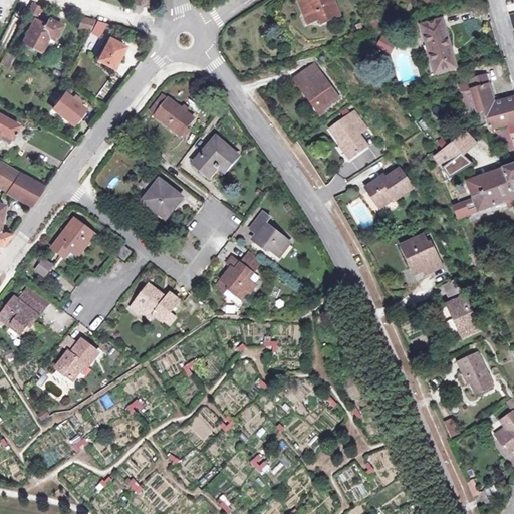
[(297,0),(304,15),(306,15),(311,23),(319,20),(321,24),(339,17),(331,0),(297,0)]
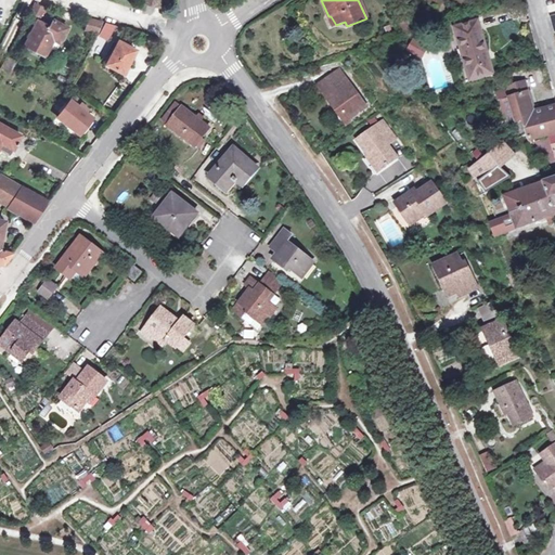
[(41,9),(35,5),(30,14),(37,17),(41,9)]
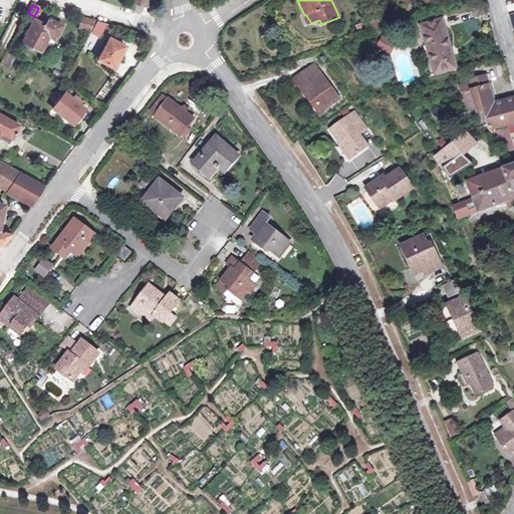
[(45,25),(37,21),(31,33),(28,31),(27,35),(29,36),(25,44),(41,52),(45,44),(52,47),(63,26),(48,19),(45,25)]
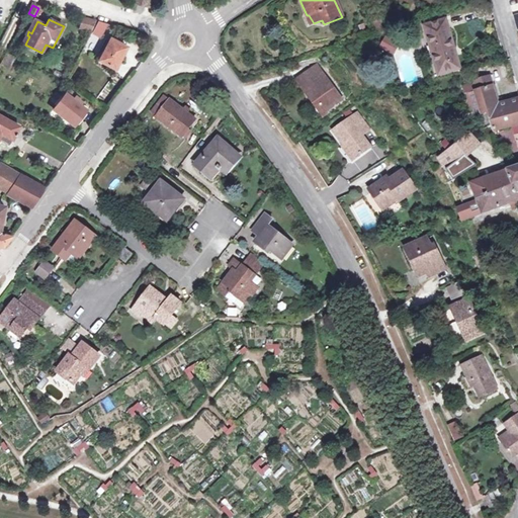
[(425,25),(439,74),(459,69),(445,19),(425,25)]
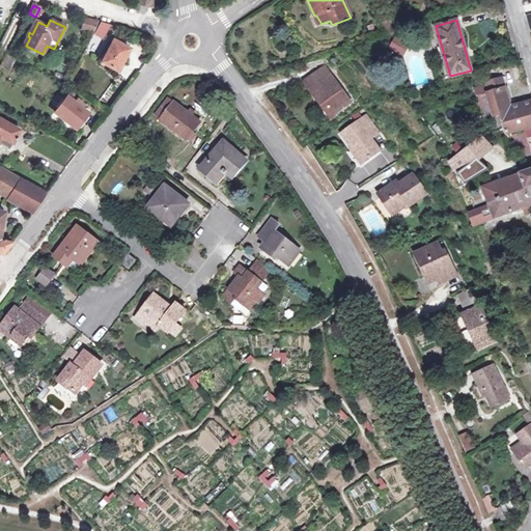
[(103,38),(110,25),(101,23),(94,34),(103,38)]
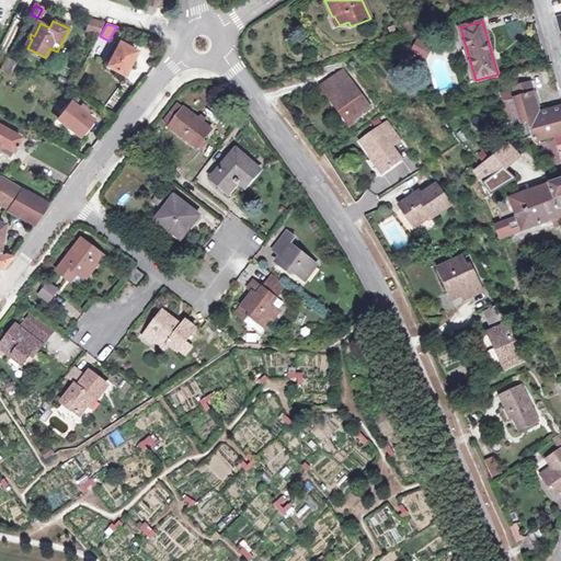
[(416,39),(410,49),(425,60),(432,49),(416,39)]
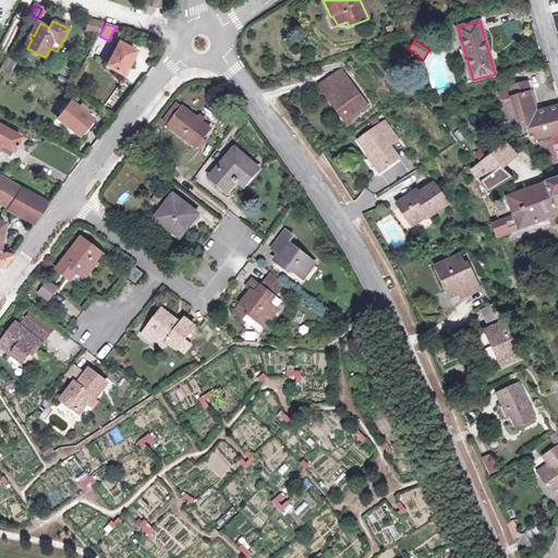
[(110,59),(118,44),(113,41),(105,57),(110,59)]
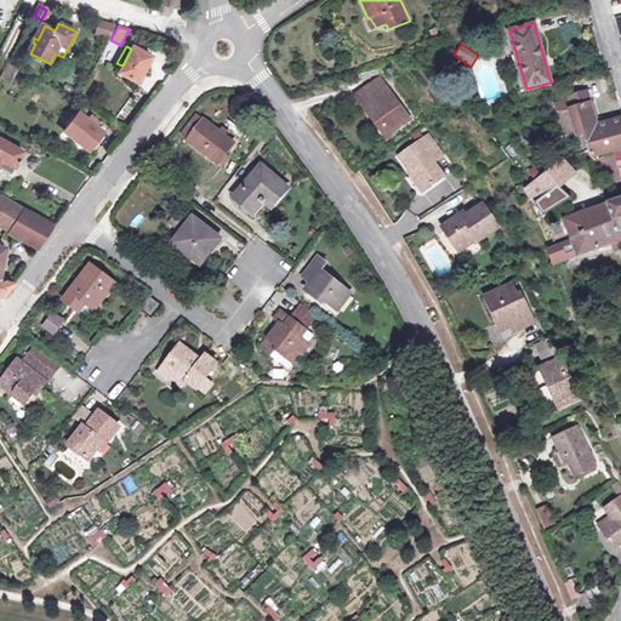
[(132,46),(131,49),(123,66),(118,73),(137,84),(152,57),(132,46)]
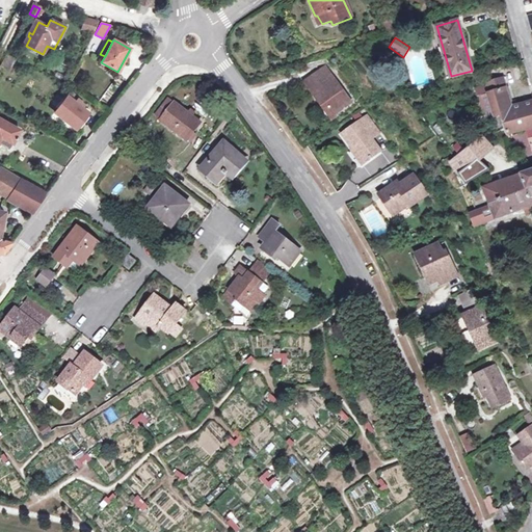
[(0,68),(9,73),(15,59),(6,54),(0,65),(0,68)]
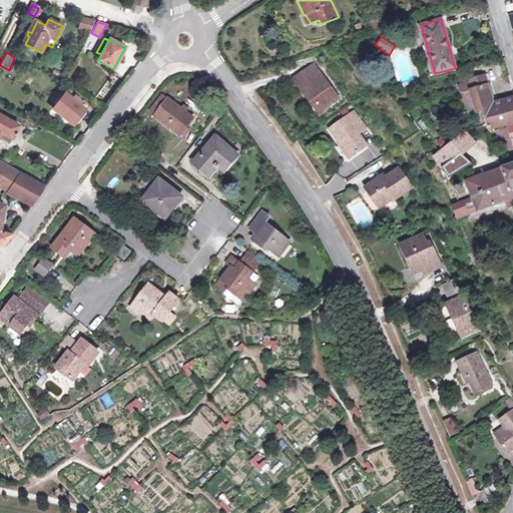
[(311,95),(322,110),(338,98),(315,65),(295,81),(307,98),(311,95)]
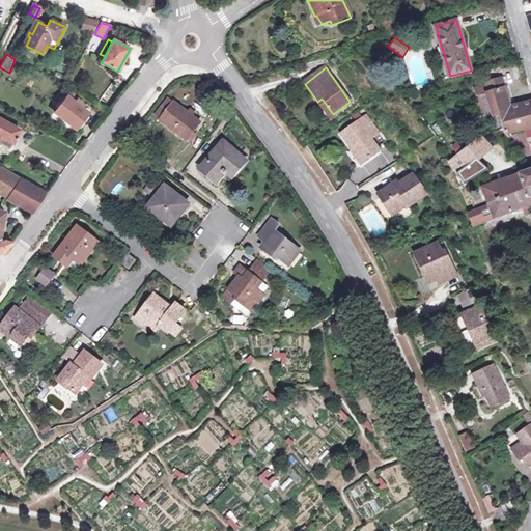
[(485,85),(487,94),(506,89),(502,81),(485,85)]
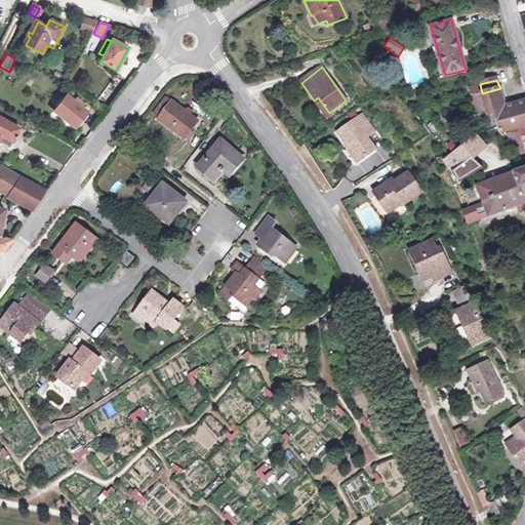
[(482,93),(480,84),(471,88),(473,95),(482,93)]
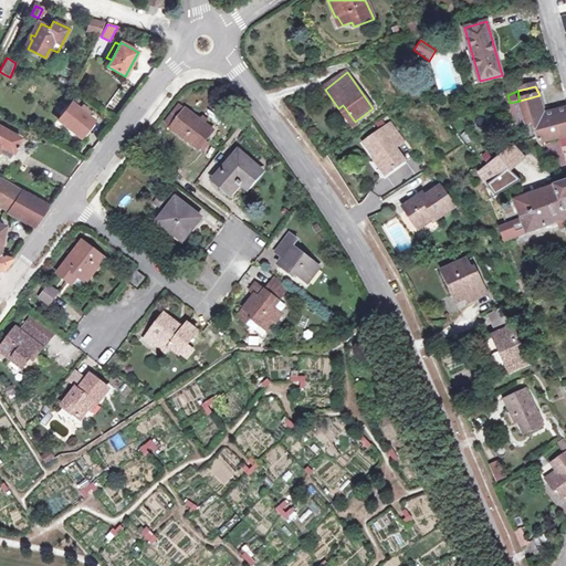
[(540,95),(520,101),(527,125),(534,123),(541,144),(563,137),(565,136),(565,113),(545,118),(544,114),(540,95)]
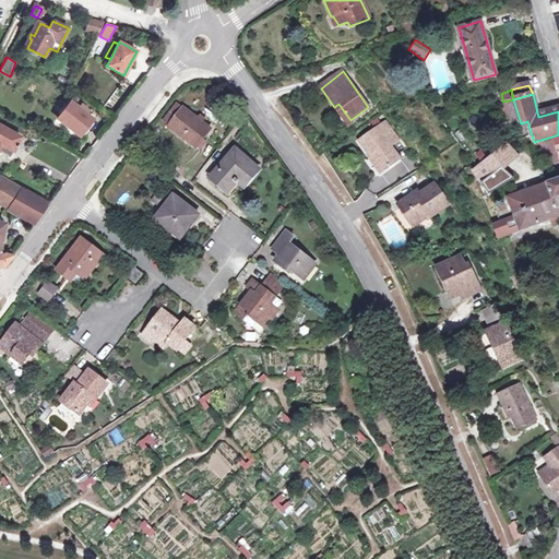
[(81,137),(94,119),(83,110),(85,107),(81,105),(82,102),(74,96),(57,119),(81,137)]
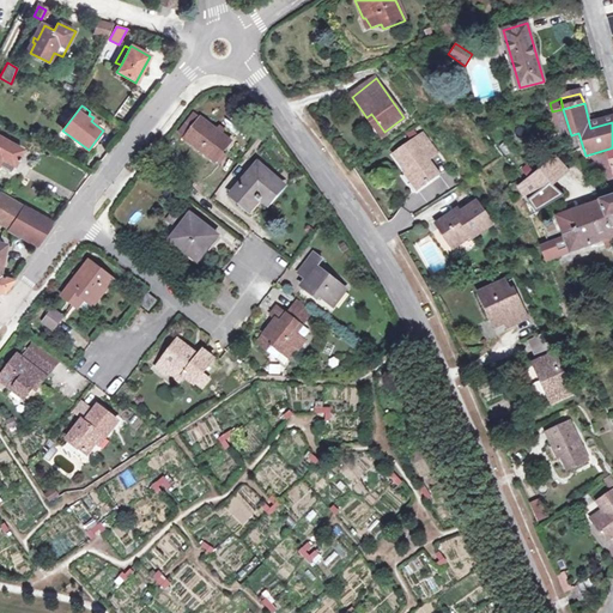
[(380,134),(384,132),(371,114),(366,117),(380,134)]
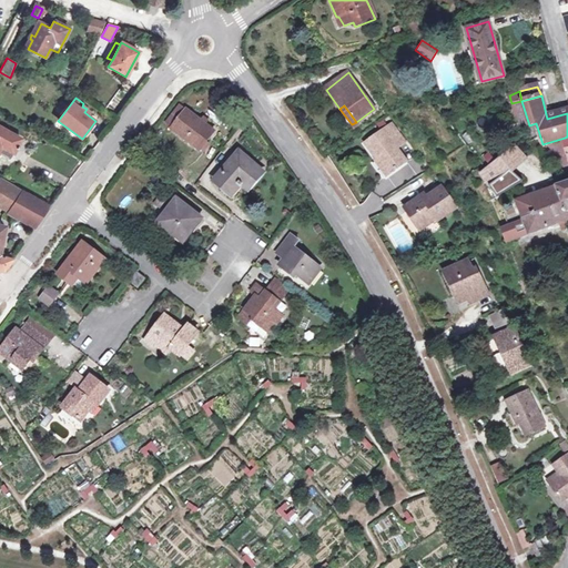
[(547,119),(567,113),(567,108),(546,114),(547,119)]
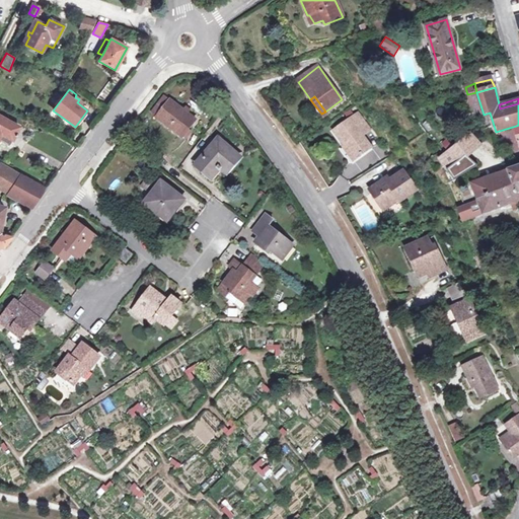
[(188,113),(183,109),(170,99),(156,118),(182,137),(197,120),(188,113)]
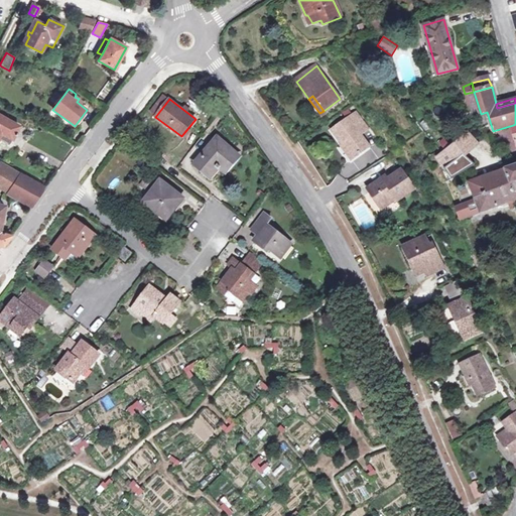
[(345,116),(351,112),(348,108),(342,112),(345,116)]
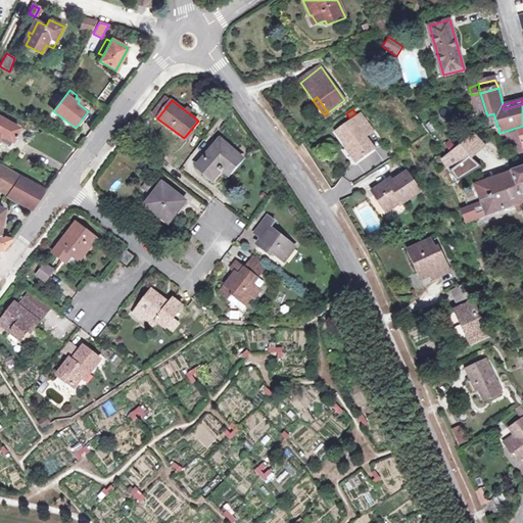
[(348,143),(360,158),(375,147),(366,135),(372,130),(360,114),(336,132),(346,145),(348,143)]
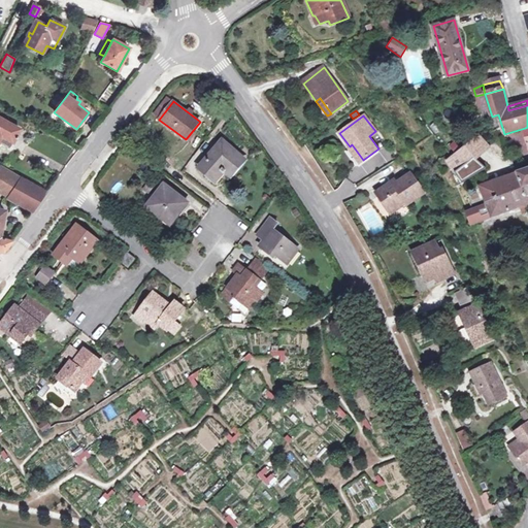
[(11,138),(14,140),(20,130),(0,118),(0,139),(3,134),(11,138)]
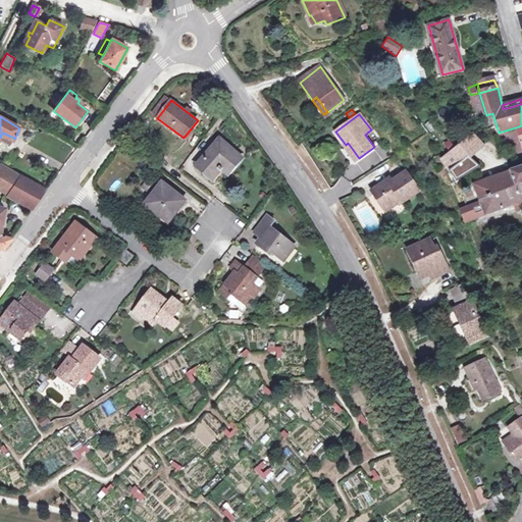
[(9,148),(14,139),(11,137),(3,133),(0,138),(0,142),(6,146),(9,148)]
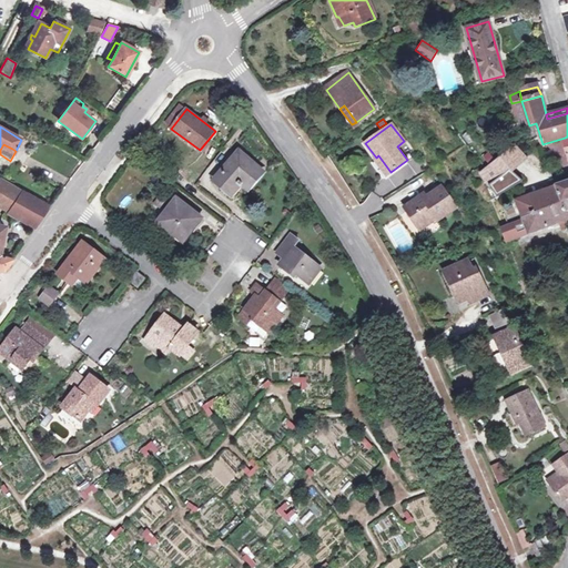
[(494,163),(486,169),(480,173),(498,198),(524,182),(511,171),(526,158),(515,146),(501,158),(494,163)]
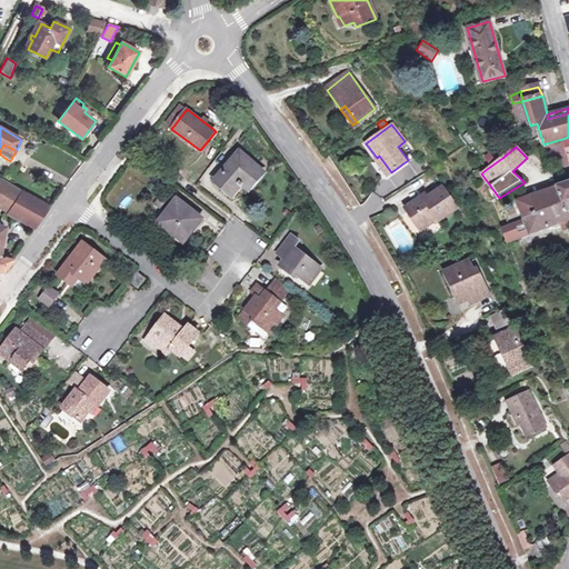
[(252,177),(257,181),(263,173),(240,153),(215,181),(231,196),(241,183),(245,186),(252,177)]
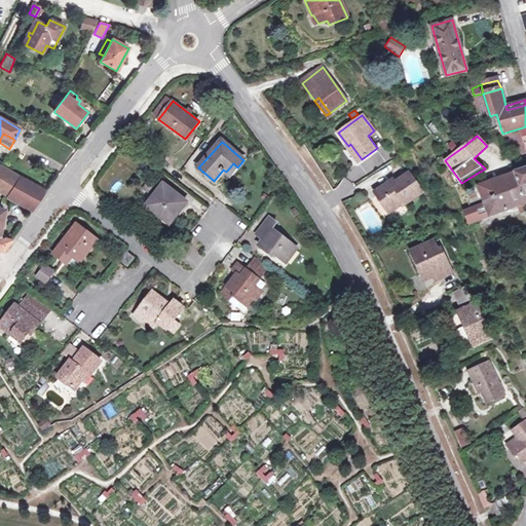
[(359,162),(362,159),(350,144),(348,146),(347,147),(359,162)]
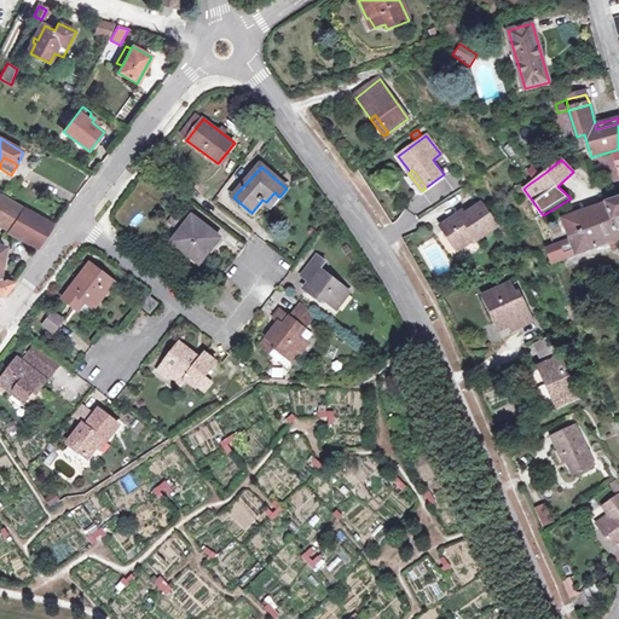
[(271,207),(279,197),(275,192),(266,202),(271,207)]
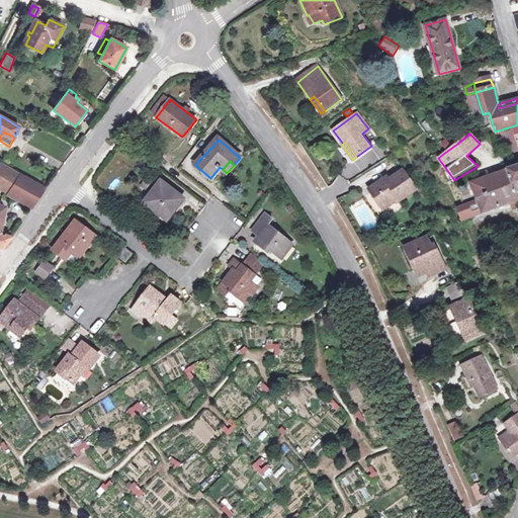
[(0,162),(0,188),(6,192),(5,194),(30,207),(45,188),(0,162)]
